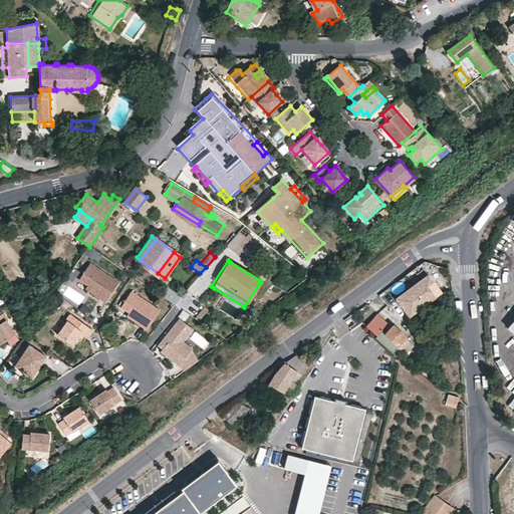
[(79,280),(88,286),(93,290),(90,294),(104,303),(117,284),(89,265),(79,280)]
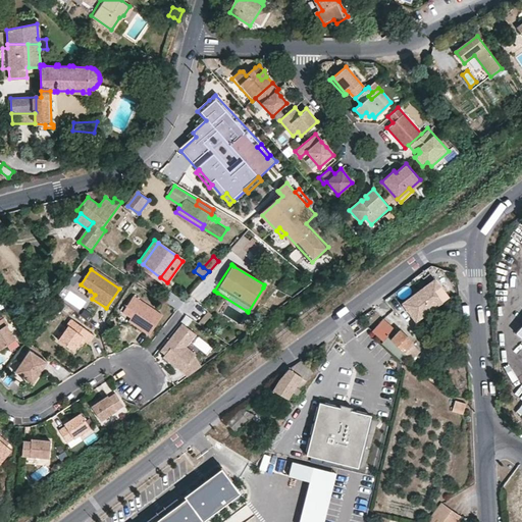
[(397,307),(410,325),(444,301),(429,282),(423,286),(397,307)]
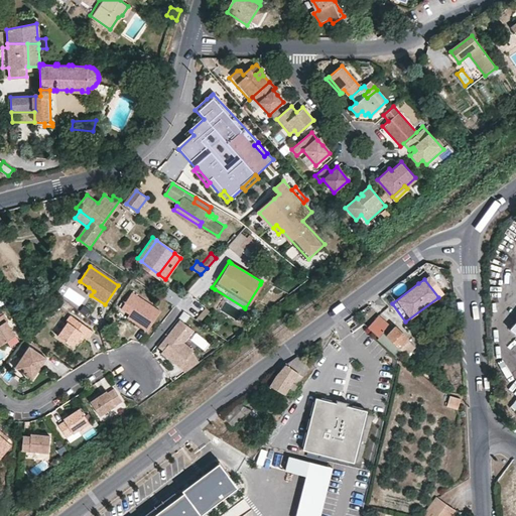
[(158,296),(172,305),(179,297),(164,287),(158,296)]
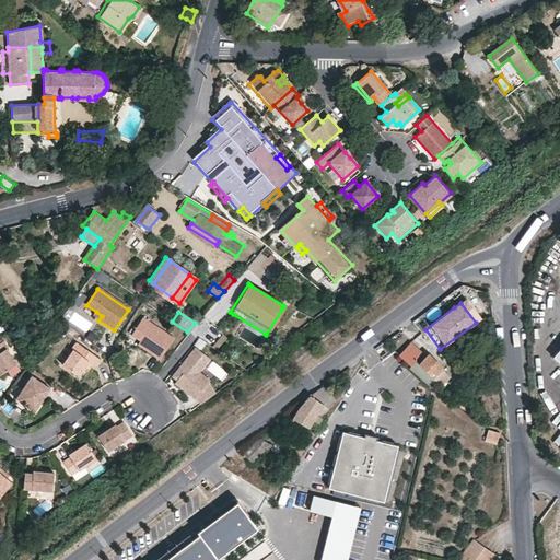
[(131,337),(141,343),(147,348),(144,352),(159,362),(174,341),(142,321),(131,337)]
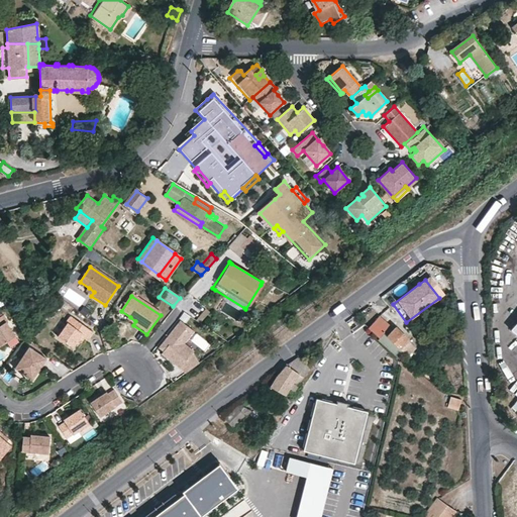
[(58,306),(52,302),(43,313),(49,317),(58,306)]
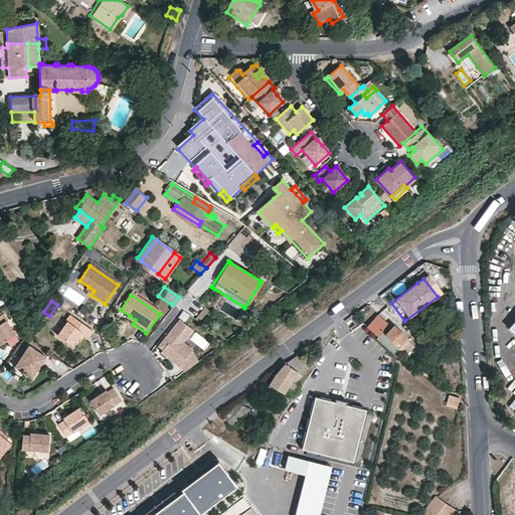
[(84,315),(89,310),(83,306),(79,311),(84,315)]
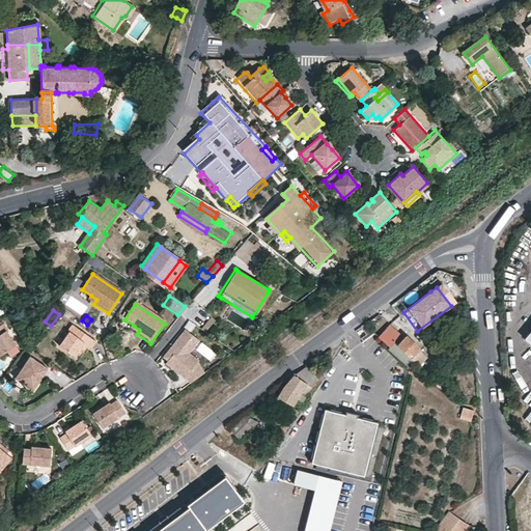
[(0,353),(1,355),(17,345),(7,331),(9,330),(5,324),(3,324),(0,326),(0,353)]
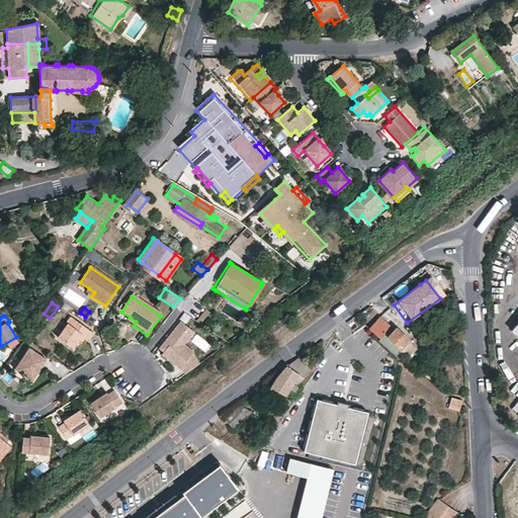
[(379,317),(367,329),(401,359),(405,354),(401,350),(410,339),(394,324),(391,327),(379,317)]
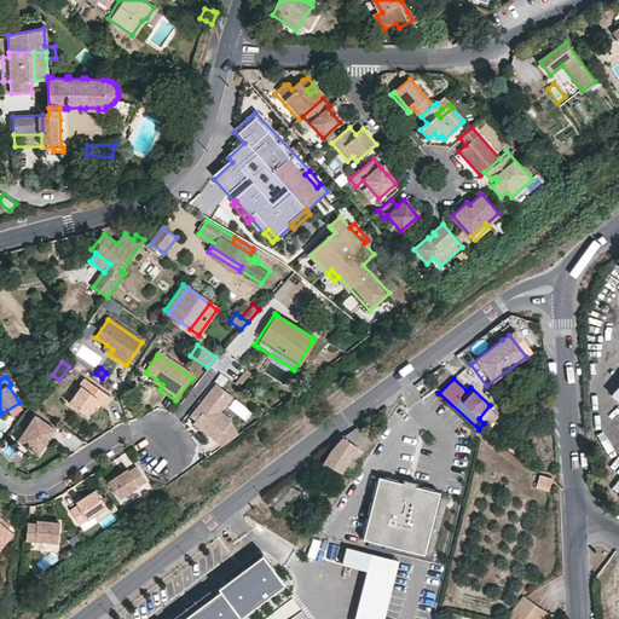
[(86,418),(92,410),(98,401),(102,405),(105,408),(110,400),(82,381),(77,387),(79,388),(67,405),(86,418)]
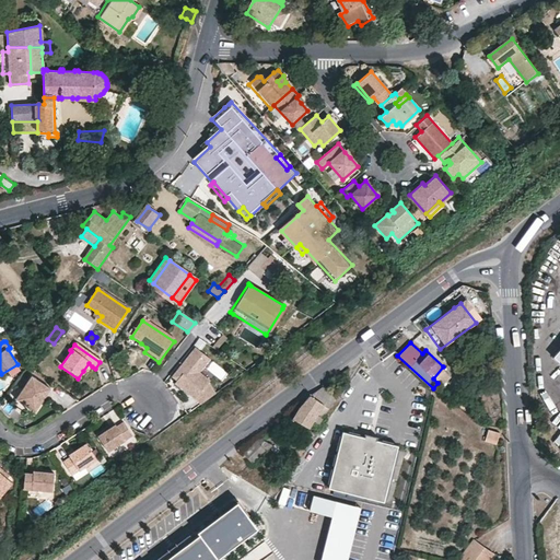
[(199,373),(196,371),(207,358),(196,348),(172,377),(176,382),(183,386),(181,389),(194,399),(195,398),(199,405),(214,393),(208,383),(209,382),(199,373)]
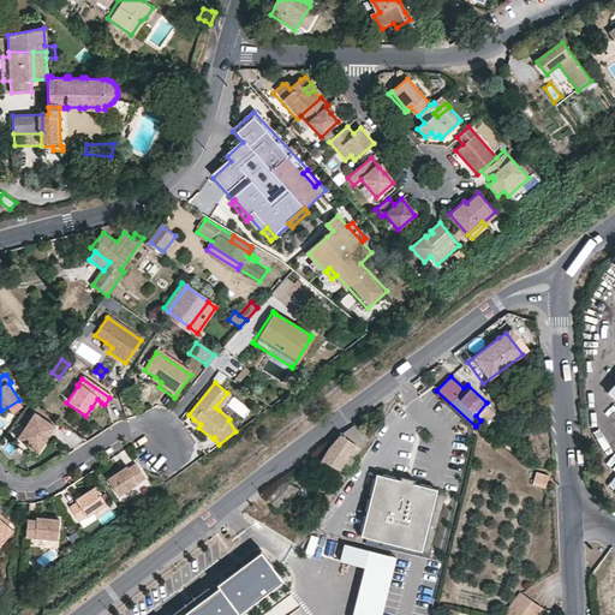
[(219,410),(231,395),(227,393),(215,407),(219,410)]
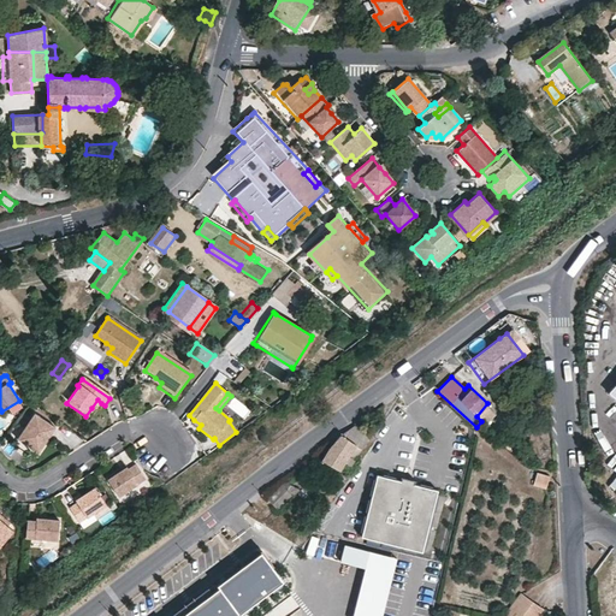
[(98,400),(92,408),(96,410),(101,403),(98,400)]
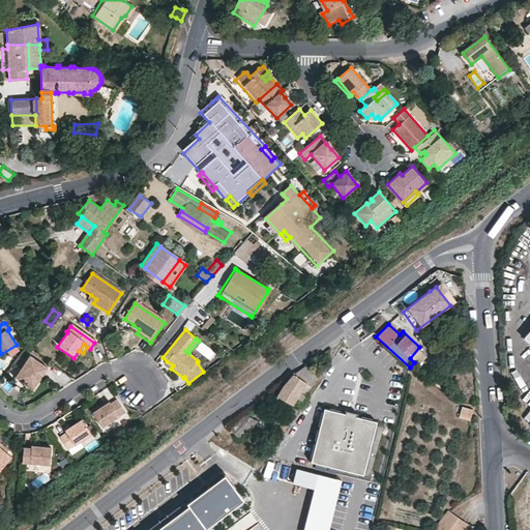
[(28,357),(13,378),(30,390),(46,370),(28,357)]
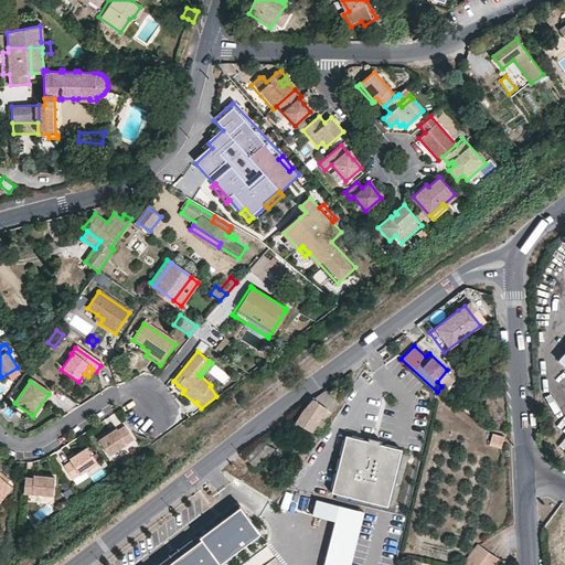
[(327,422),(341,400),(327,390),(313,398),(312,400),(310,401),(301,412),(296,422),(312,432),(321,418),(327,422)]
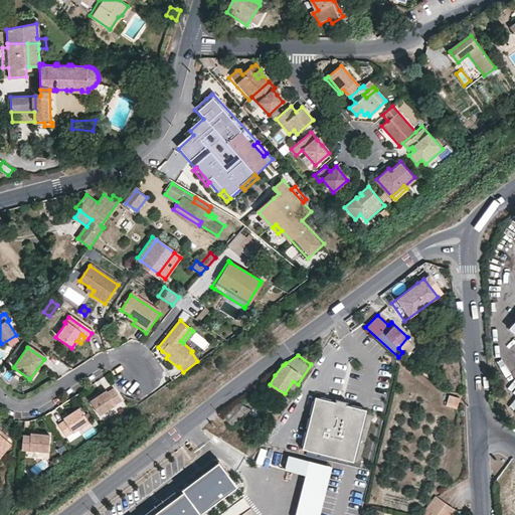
[(90,400),(99,414),(122,400),(114,388),(107,392),(106,390),(90,400)]
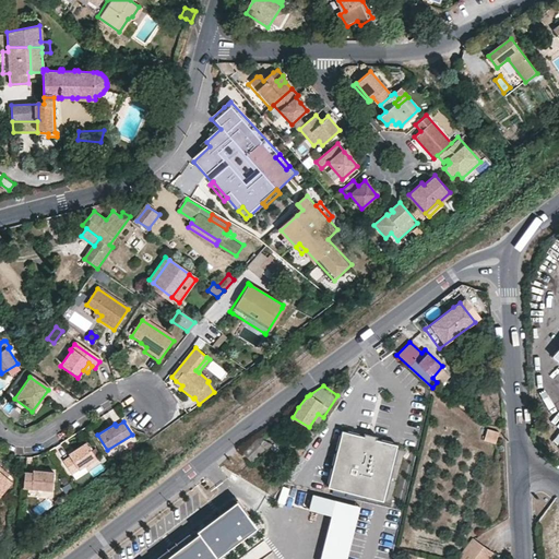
[(500,433),(488,429),(484,440),(496,444),(500,433)]
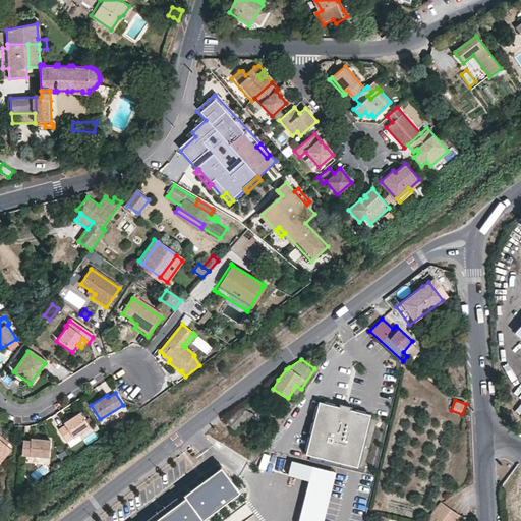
[(319,401),(305,453),(357,466),(370,414),(350,408),(351,405),(340,403),(339,406),(319,401)]
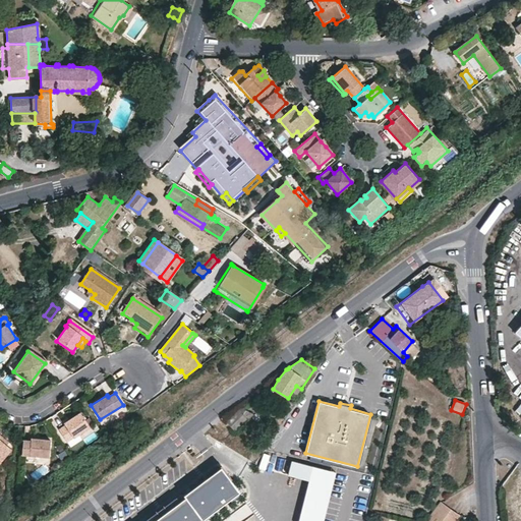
[(246,419),(238,411),(227,421),(235,429),(246,419)]
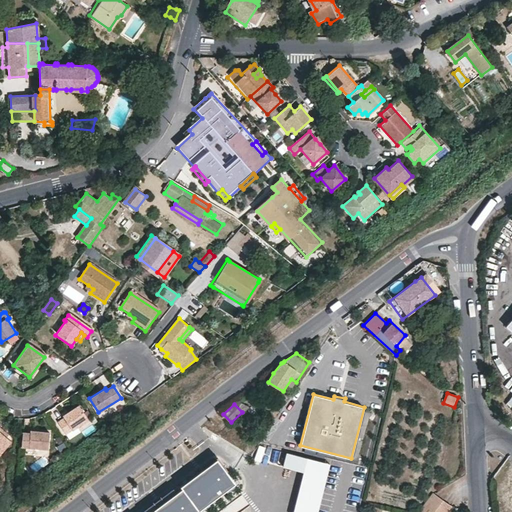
[(57,421),(66,433),(88,419),(79,405),(63,415),(64,417),(57,421)]
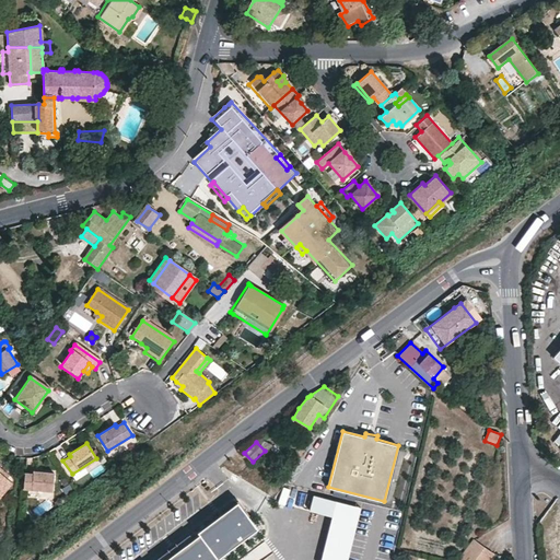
[(2,473),(6,469),(0,465),(0,496),(13,482),(7,476),(2,473)]
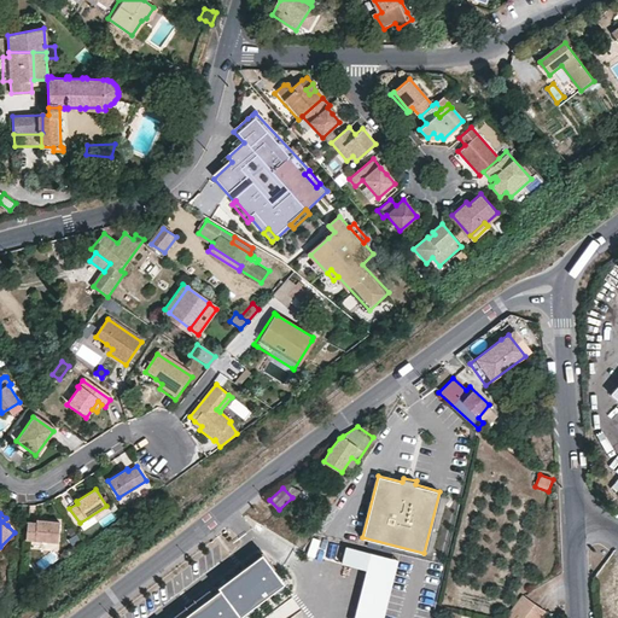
[(28,520),(27,538),(58,541),(59,519),(38,518),(36,522),(28,520)]
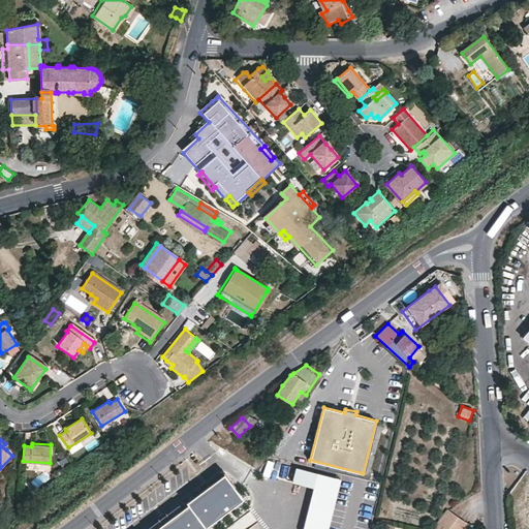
[(327,528),(340,478),(296,467),(292,481),(313,487),(302,528),(327,528)]
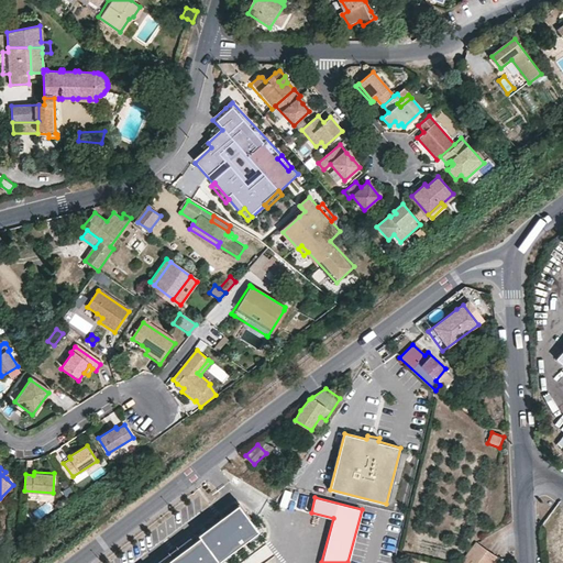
[(219,562),(218,561),(257,531),(238,504),(197,534),(199,537),(194,541),(189,537),(154,562),(219,562)]
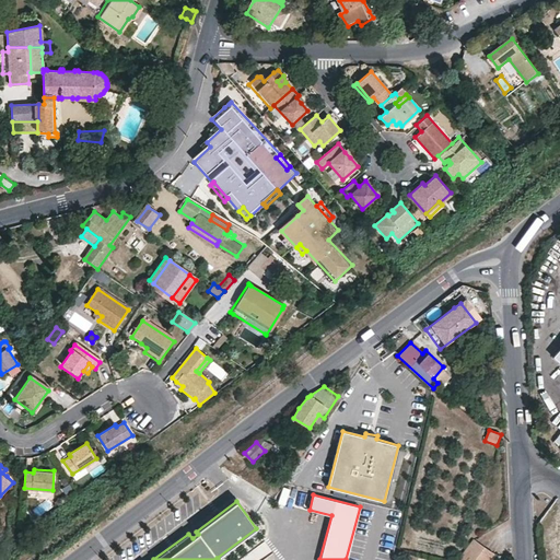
[(485,559),(491,552),(474,539),(457,559),(485,559)]
